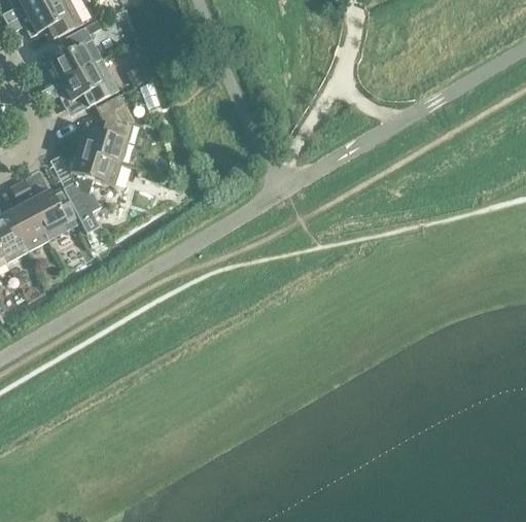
[(2,13),(7,23),(49,0),(10,0),(13,7),(2,13)]
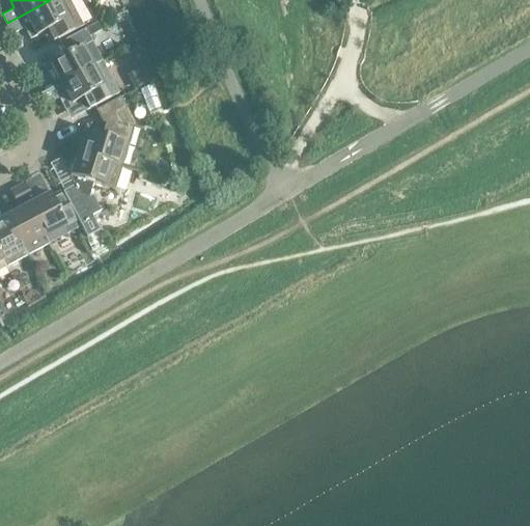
[(50,0),(7,23),(12,32),(25,25),(31,36),(53,25),(59,36),(84,23),(72,0),(50,0)]
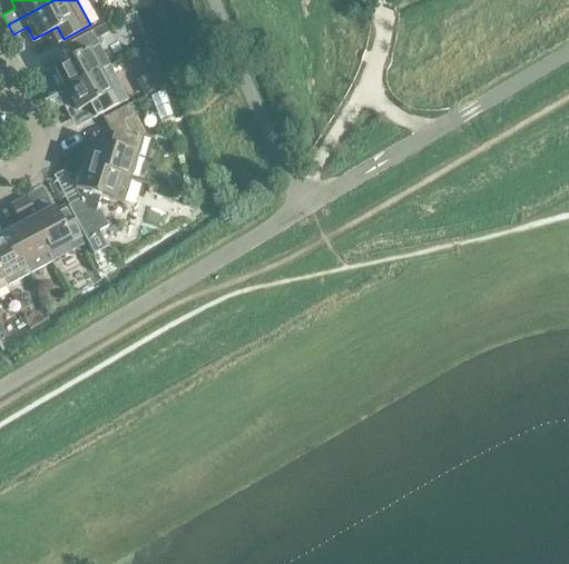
[(66,86),(100,68),(89,47),(99,42),(92,29),(66,43),(72,56),(55,65),(66,86)]
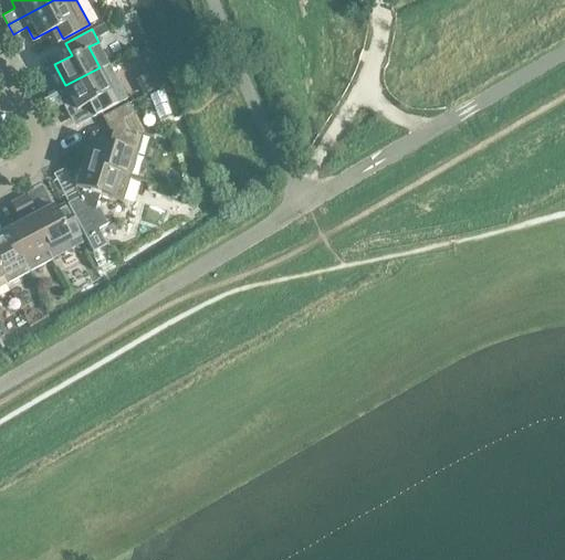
[(108,62),(100,67),(65,85),(65,86),(44,97),(49,106),(62,99),(70,113),(95,98),(102,111),(127,97),(108,62)]
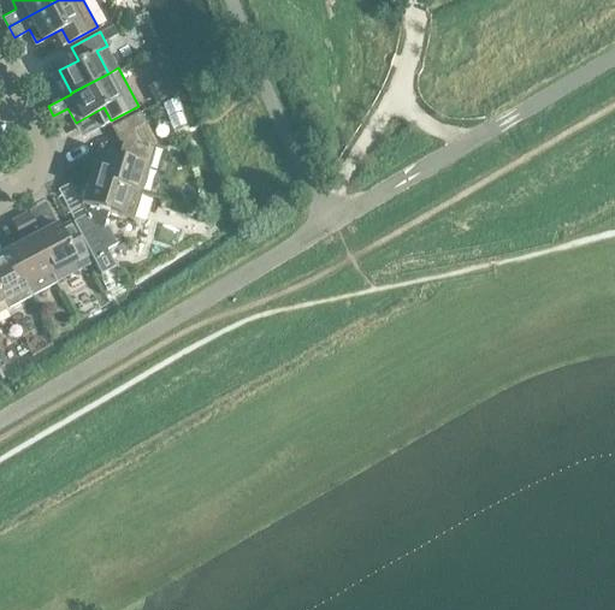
[(170,71),(148,82),(157,100),(178,88),(170,71)]
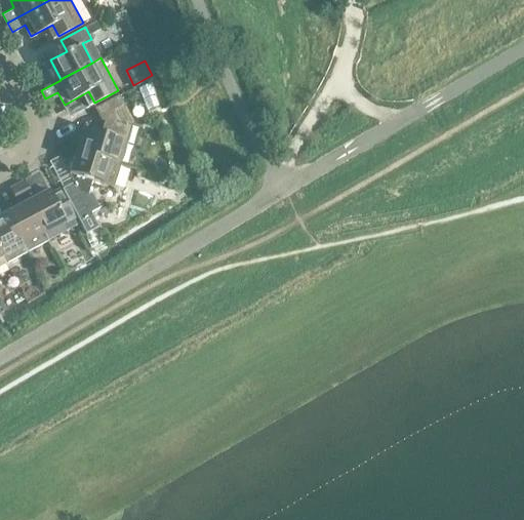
[(83,127),(77,150),(112,159),(117,140),(127,143),(133,123),(122,120),(117,110),(126,105),(120,93),(95,107),(103,118),(106,119),(102,132),(83,127)]
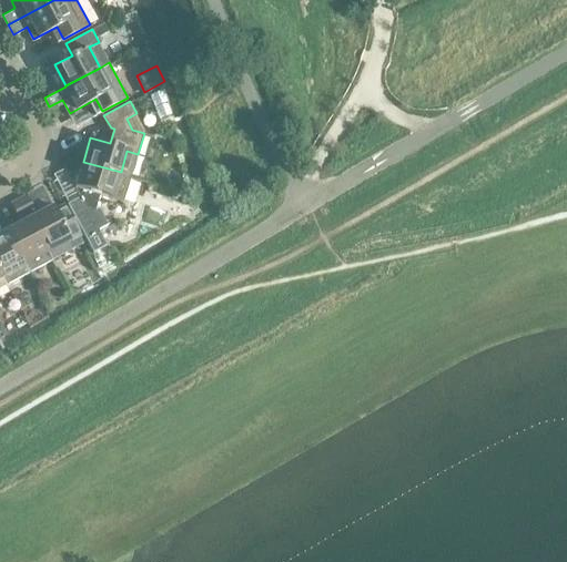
[(121,172),(83,162),(76,185),(83,187),(81,196),(85,205),(74,211),(76,213),(84,231),(89,238),(101,232),(90,211),(95,207),(100,193),(124,201),(132,175),(121,172)]
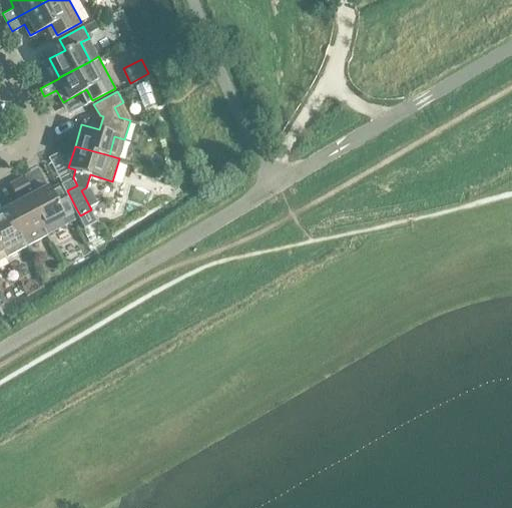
[(26,173),(18,177),(44,226),(45,226),(49,232),(69,222),(65,214),(76,208),(68,192),(56,198),(49,184),(36,191),(26,173)]
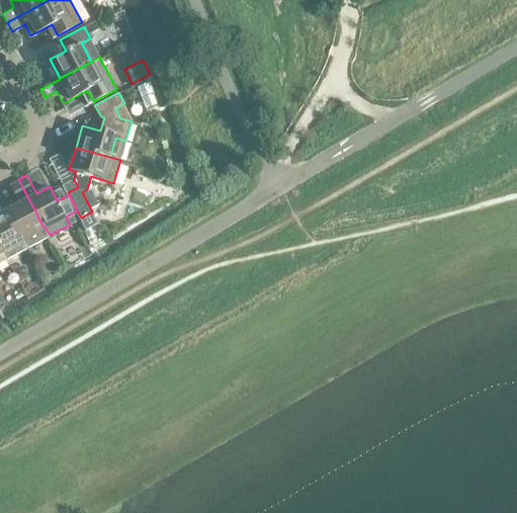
[(45,229),(18,179),(11,183),(20,201),(7,208),(27,246),(50,235),(46,229),(45,229)]
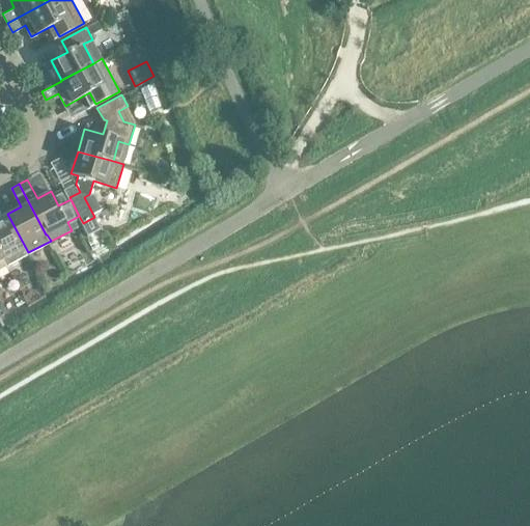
[(0,249),(4,257),(3,257),(7,264),(28,252),(7,214),(0,218),(0,249)]
